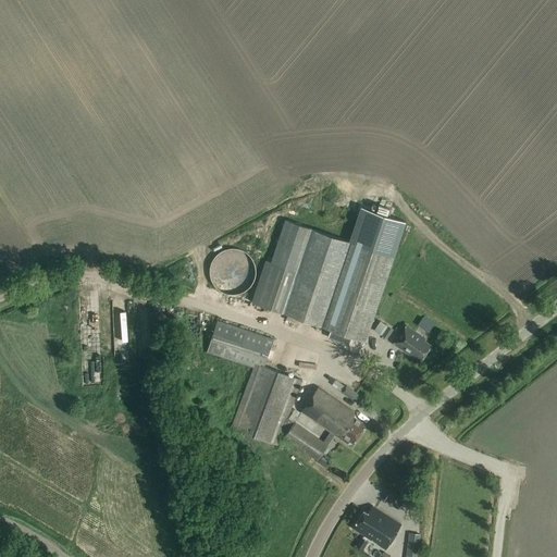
[(268,261),(254,304),(331,330),(329,338),(349,346),(353,337),(367,342),(385,287),(385,286),(395,257),(396,255),(407,222),(361,207),(350,239),(349,242),(287,221),(273,263),(268,261)]
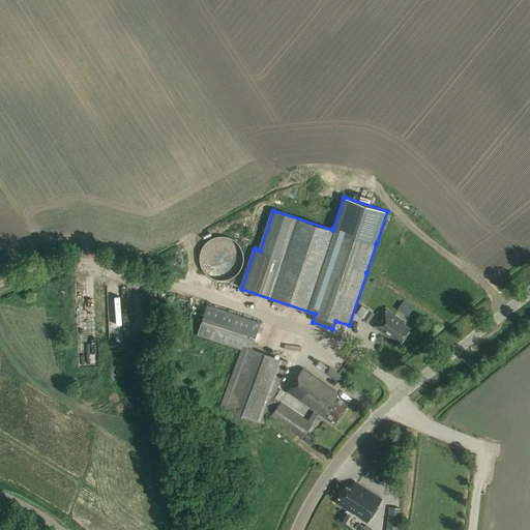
[(228,285),(236,285),(243,268),(243,257),(237,271),(225,271),(225,265),(231,265),(234,257),(234,246),(229,244),(211,244),(206,257),(206,265),(213,267),(208,278),(208,281),(221,285),(222,283),(228,285)]
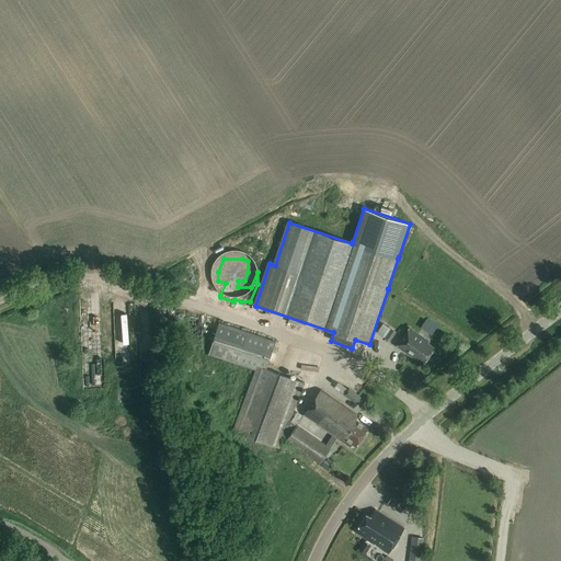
[(428,316),(422,325),(432,333),(438,323),(428,316)]
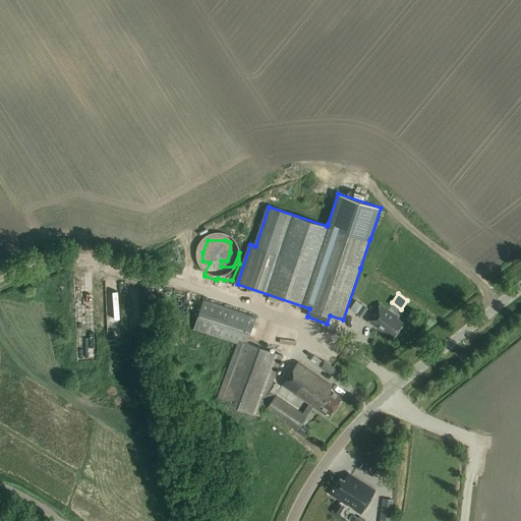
[(350,307),(357,312),(363,303),(356,299),(350,307)]
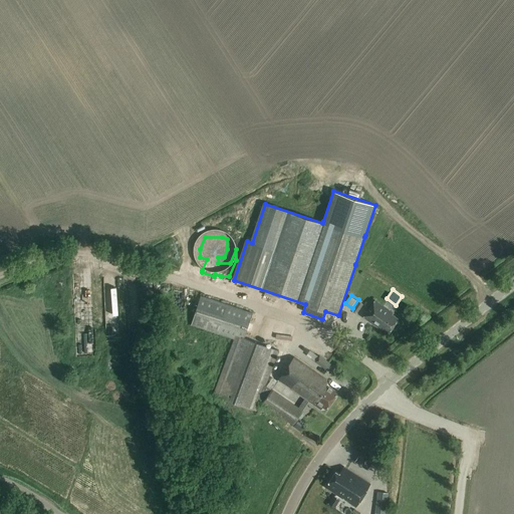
[(202,297),(193,325),(235,339),(236,337),(245,340),(254,314),(202,297)]
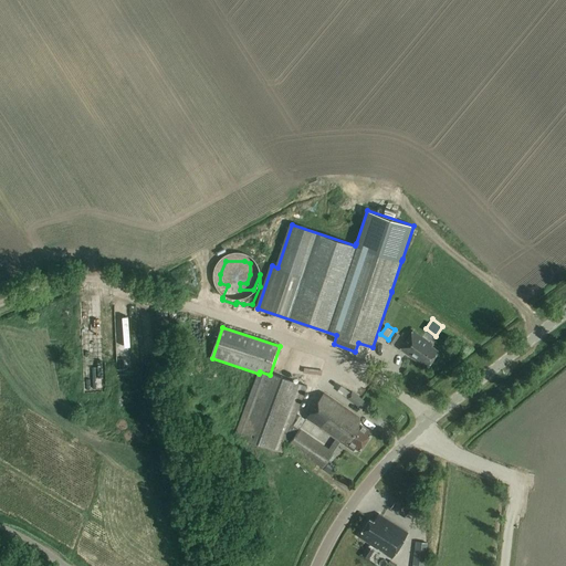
[(395,329),(388,339),(395,344),(401,334),(395,329)]
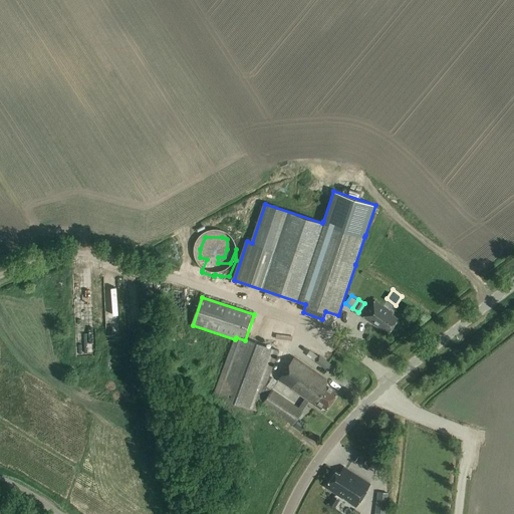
[(394,314),(375,301),(364,318),(381,330),(382,328),(390,333),(399,320),(393,315),(394,314)]
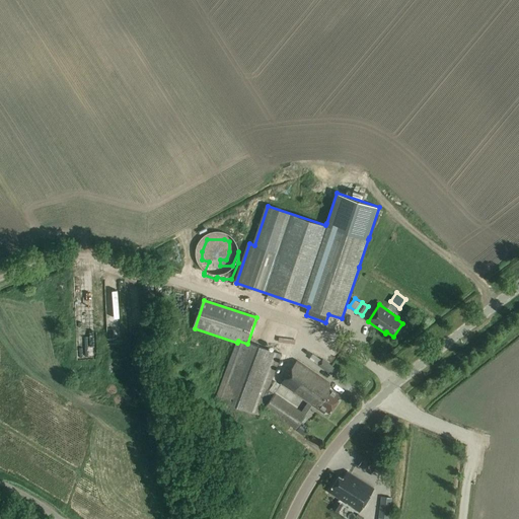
[(237,343),(215,400),(257,417),(262,408),(265,409),(295,430),(304,417),(301,415),(268,391),(281,357),(247,344),(238,341),(237,343)]
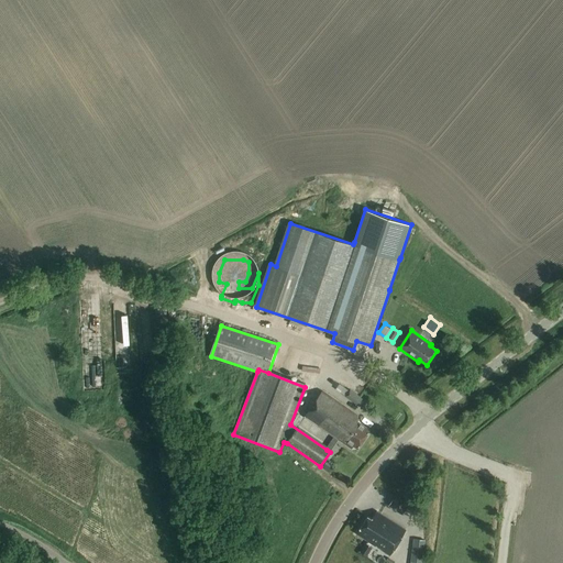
[(350,390),(345,397),(360,407),(364,400),(350,390)]
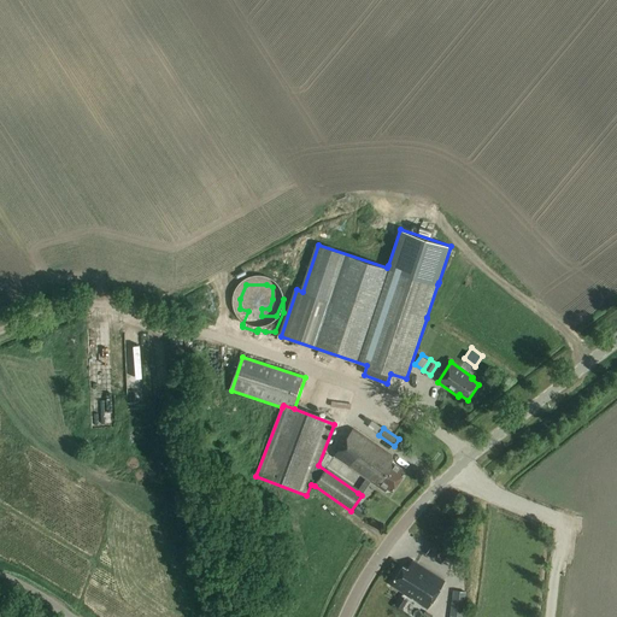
[(352,429),(333,457),(366,480),(365,482),(358,493),(362,495),(369,485),(370,482),(385,492),(386,489),(391,493),(405,472),(392,463),(391,456),(352,429)]
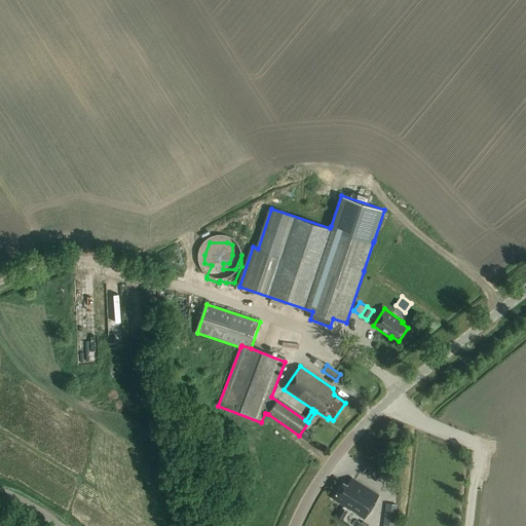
[(380,475),(367,466),(363,473),(376,482),(380,475)]
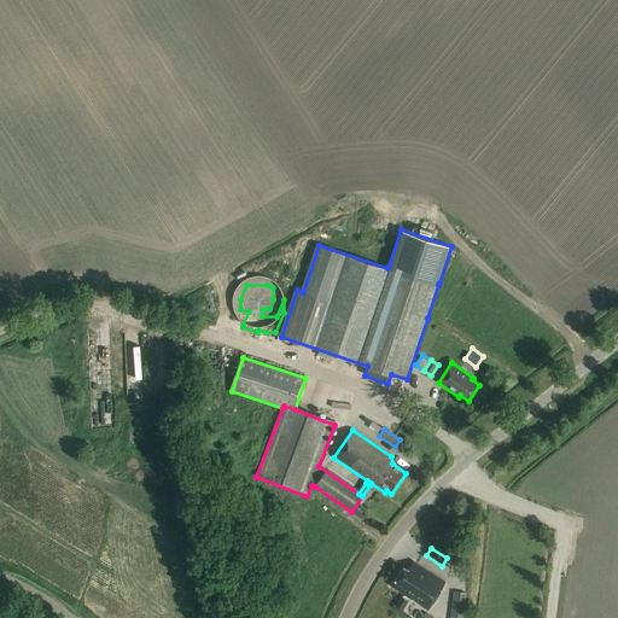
[(444,583),(412,563),(407,570),(402,567),(391,584),(390,587),(402,594),(403,595),(396,606),(401,608),(408,599),(426,611),(444,583)]
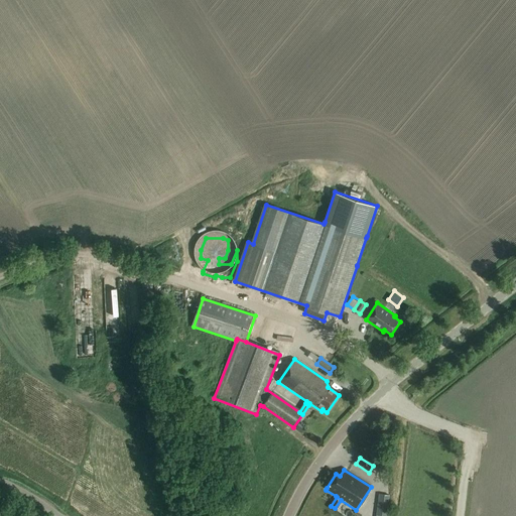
[(379,494),(376,515),(387,515),(390,496),(379,494)]
